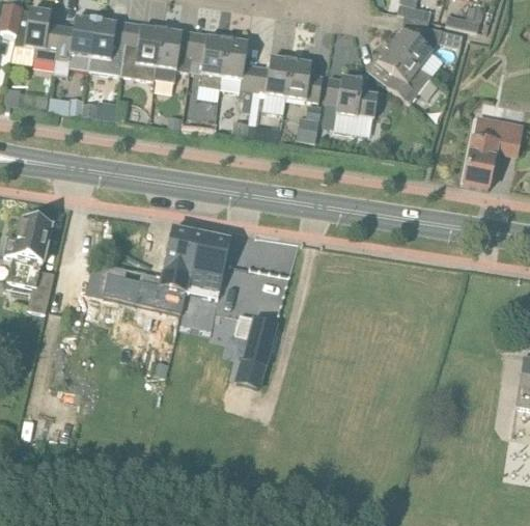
[(7,0),(5,6),(6,6),(0,31),(17,35),(19,26),(18,26),(21,10),(23,0),(7,0)]
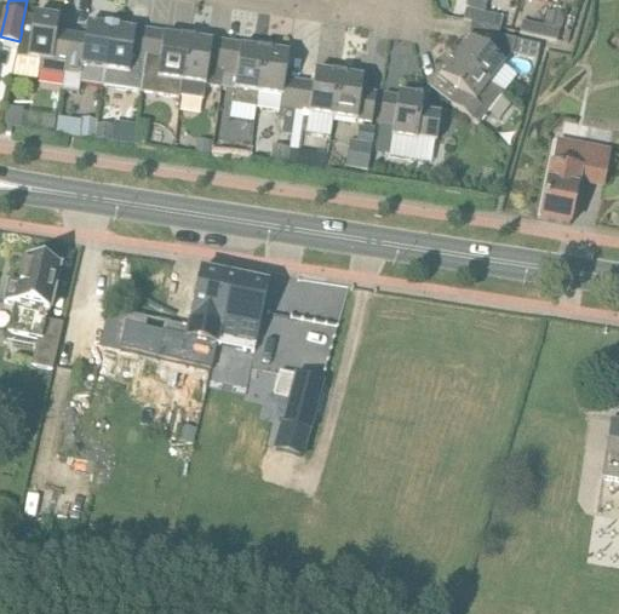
[(483,4),(471,0),(468,0),(465,5),(463,17),(482,22),(485,10),(486,4),(483,4)]
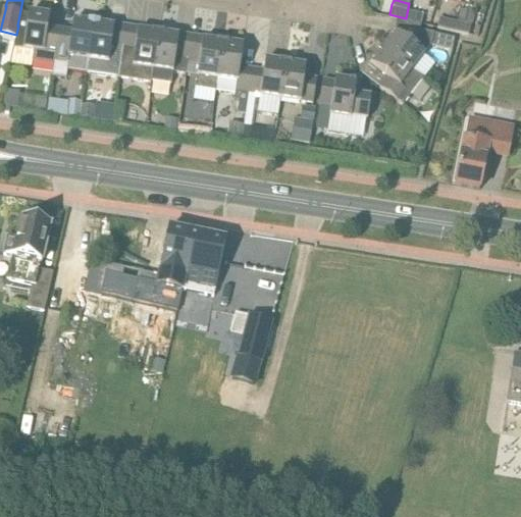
[(408,8),(406,18),(421,21),(423,10),(408,8)]
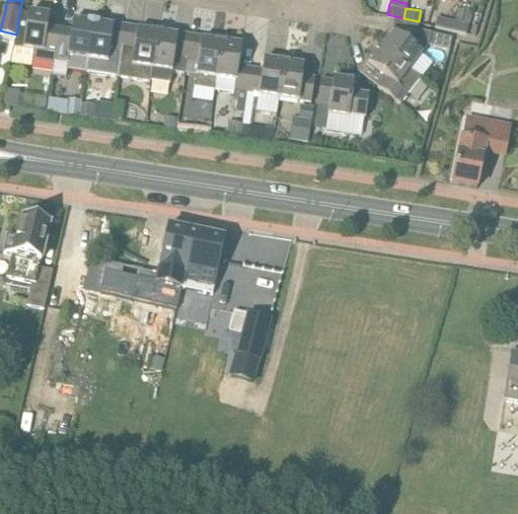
[(31,64),(32,58),(54,61),(58,37),(46,34),(50,13),(28,10),(28,11),(20,10),(17,25),(18,25),(16,34),(13,45),(10,61),(31,64)]
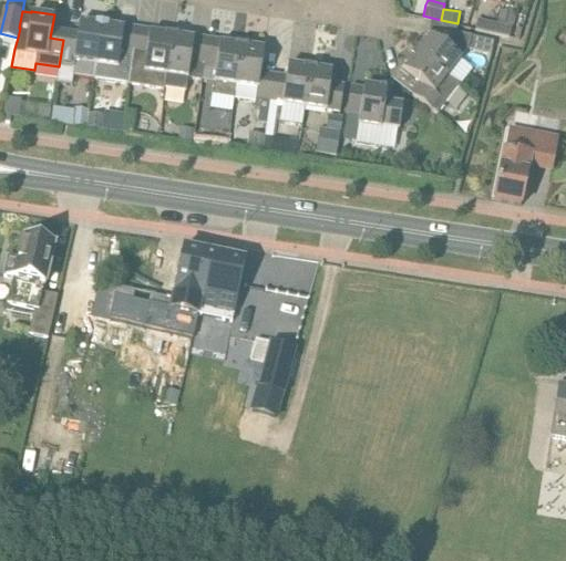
[(493,30),(495,20),(477,16),(475,27),(493,30)]
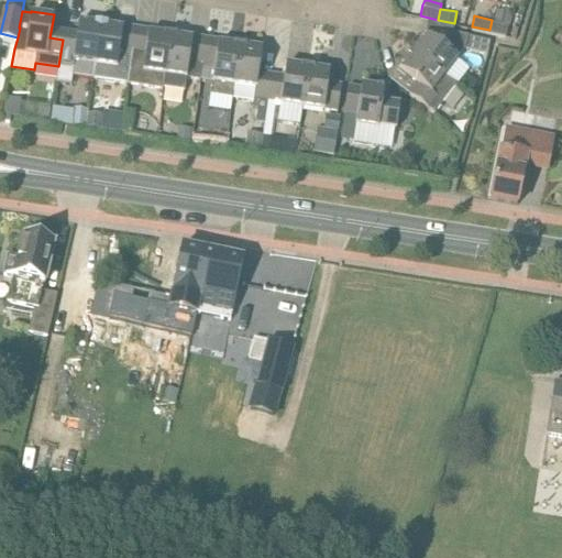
[(94,75),(101,22),(79,19),(76,42),(63,40),(58,66),(73,68),(72,72),(94,75)]
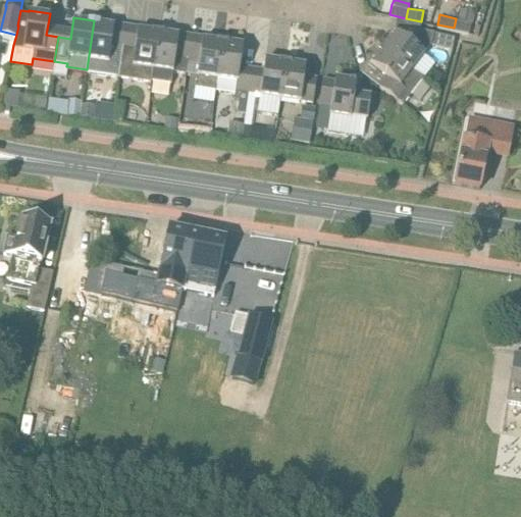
[(456,18),(454,28),(469,32),(471,21),(456,18)]
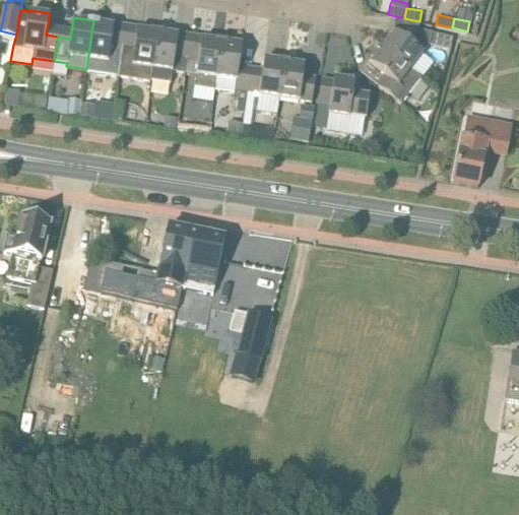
[(86,69),(119,74),(122,47),(126,22),(113,20),(113,23),(93,20),(86,69)]
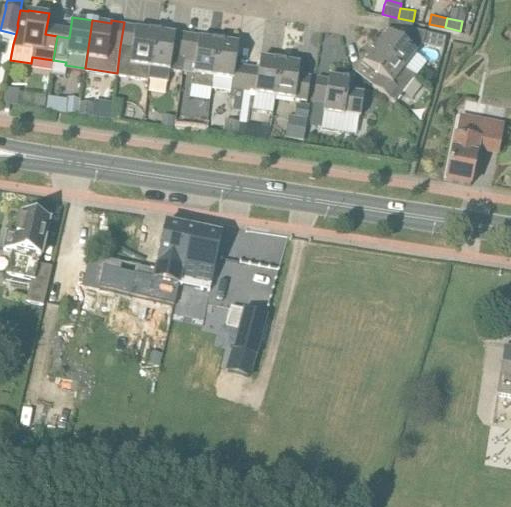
[(120,46),(117,73),(148,77),(148,76),(150,65),(155,29),(137,26),(137,24),(124,22),(120,46)]
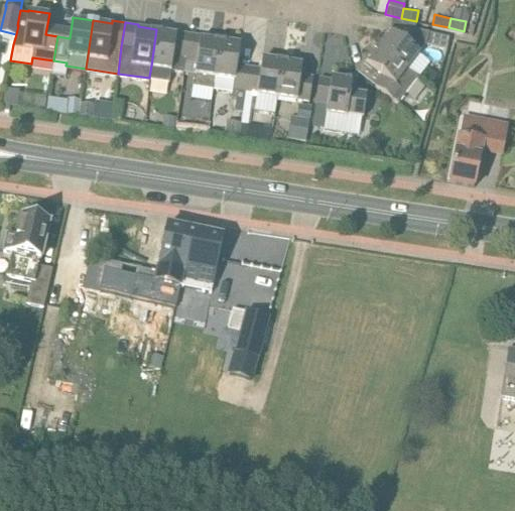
[(426,29),(415,27),(405,40),(390,28),(378,44),(407,67),(426,42),(447,47),(449,34),(426,29)]
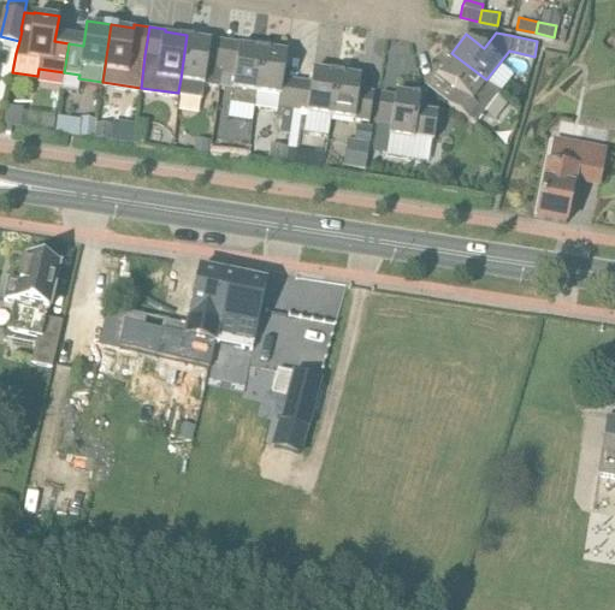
[(181,78),(178,92),(202,95),(205,81),(219,83),(222,67),(225,39),(210,36),(210,39),(187,35),(181,78)]
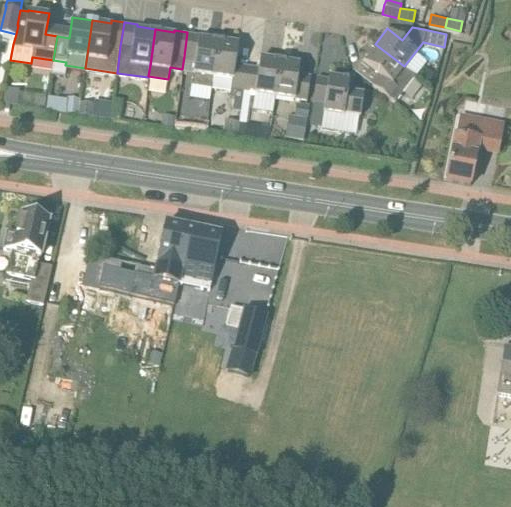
[(184,56),(195,57),(193,71),(192,83),(212,86),(213,74),(219,39),(200,36),(201,34),(187,32),(184,56)]
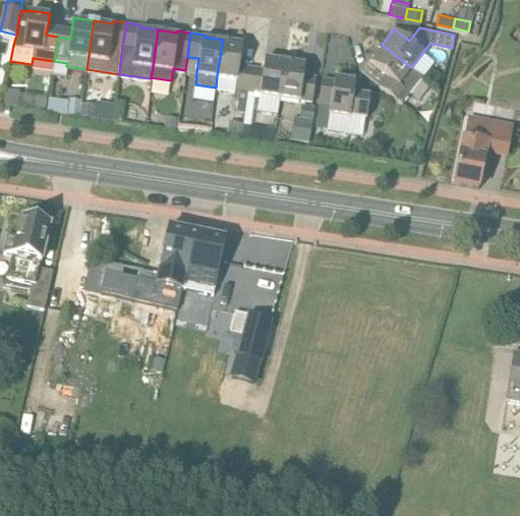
[(245,111),(247,98),(248,90),(251,65),(240,64),(243,43),(223,40),(217,75),(216,88),(234,91),(234,96),(239,97),(237,110),(245,111)]
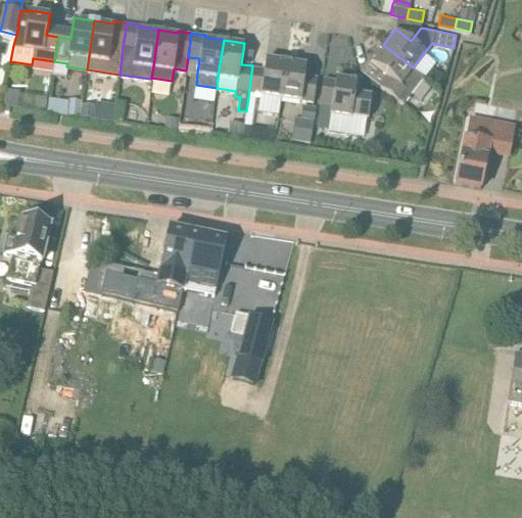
[(424,77),(413,67),(383,45),(371,61),(388,75),(381,85),(404,102),(424,77)]
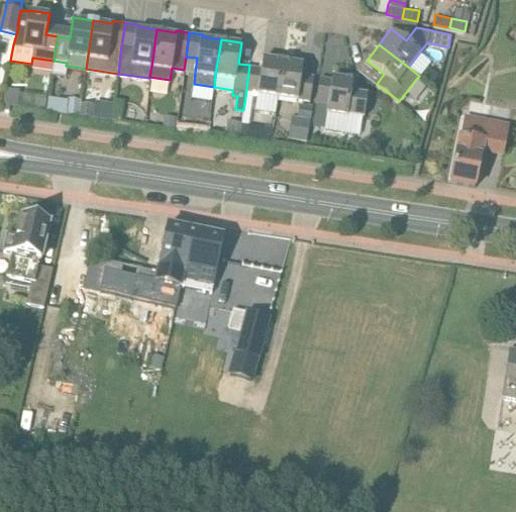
[(246,89),(258,91),(258,92),(278,95),(283,60),(264,57),(262,67),(249,65),(246,89)]
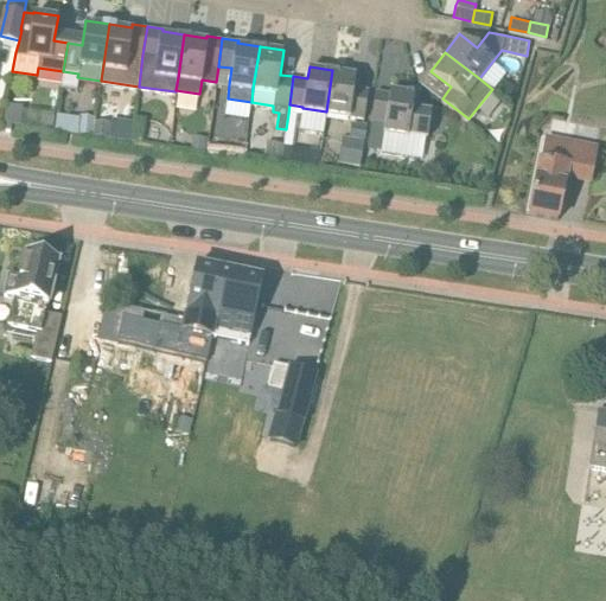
[(332,70),(326,112),(350,115),(350,114),(364,116),(369,88),(355,85),(356,74),(332,70)]
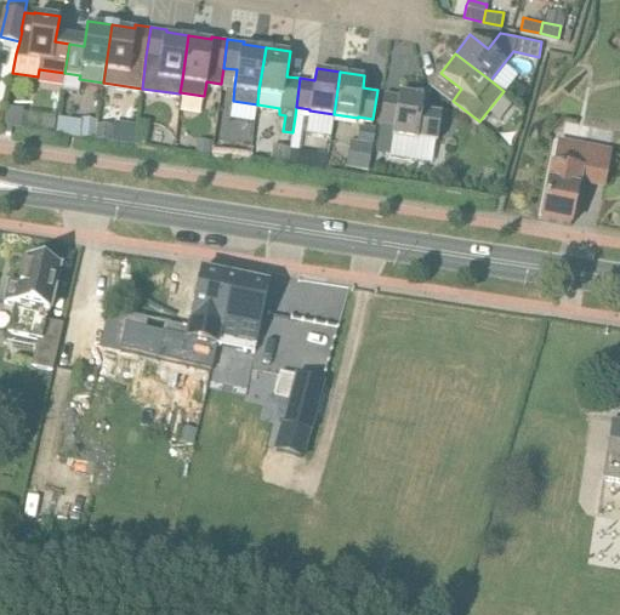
[(399,94),(385,91),(380,120),(394,123),(393,134),(417,137),(417,136),(437,138),(442,112),(422,109),(425,95),(399,91),(399,94)]
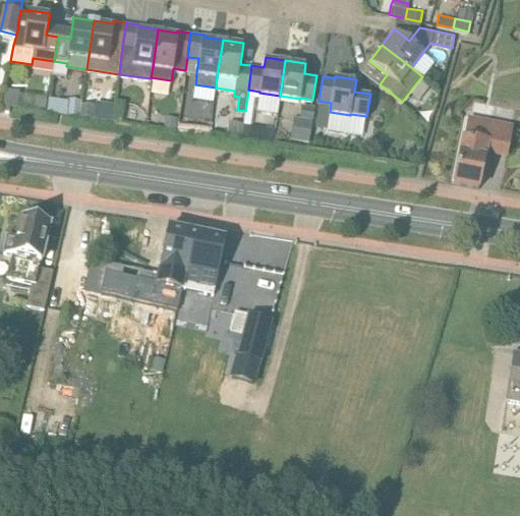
[(5,88),(3,101),(19,104),(21,90),(5,88)]
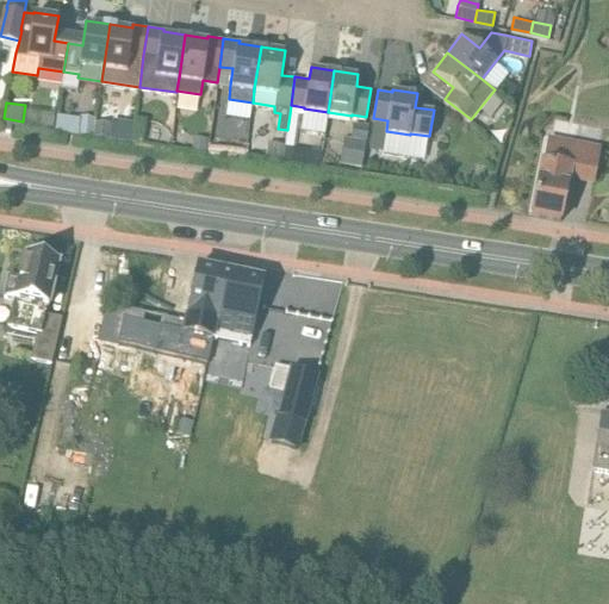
[(93,132),(95,118),(97,114),(81,112),(80,116),(57,112),(55,128),(79,131),(93,132)]
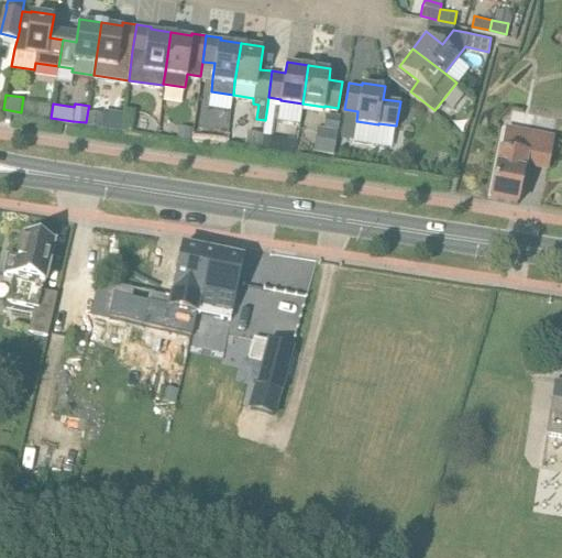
[(88,109),(86,122),(102,126),(105,111),(88,109)]
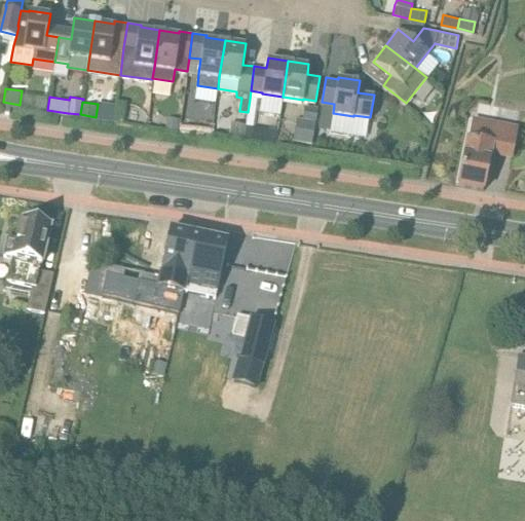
[(316,119),(297,115),(293,138),(312,141),(316,119)]
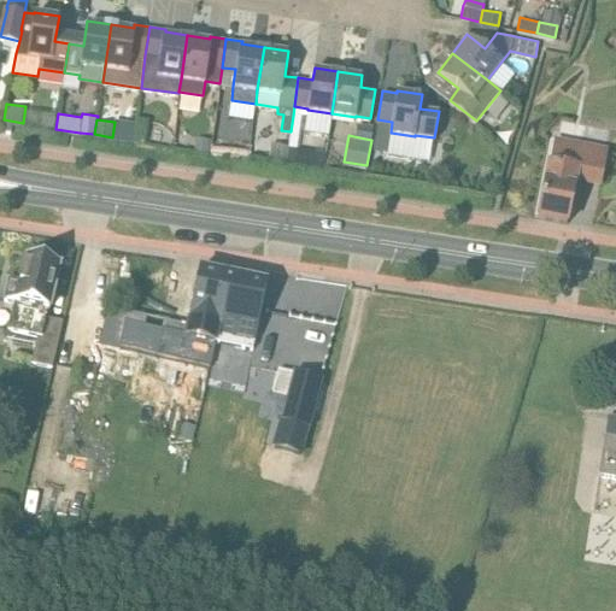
[(549,160),(538,216),(567,221),(576,177),(599,182),(606,147),(556,137),(551,162),(549,160)]
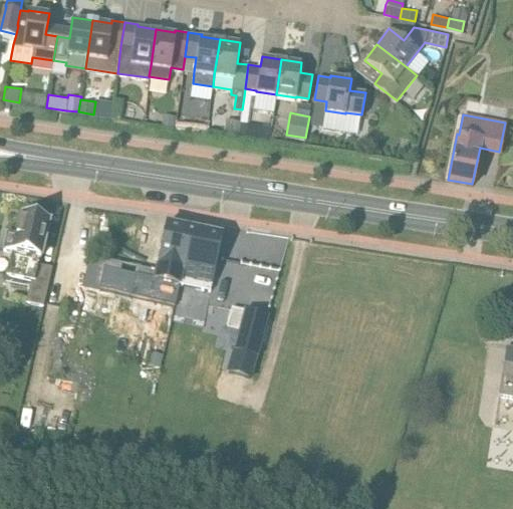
[(243,135),(245,121),(226,117),(224,130),(243,135)]
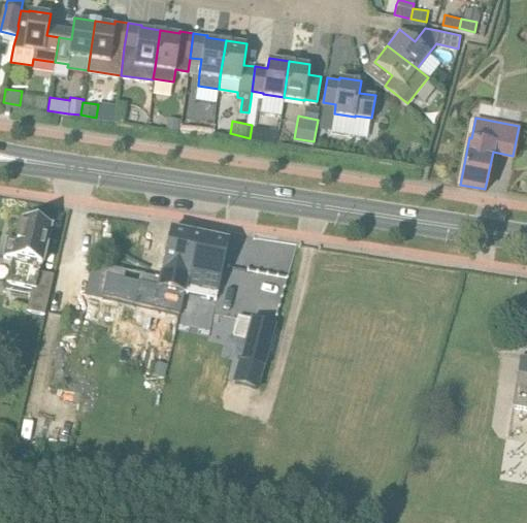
[(252,125),(250,138),(277,141),(278,128),(252,125)]
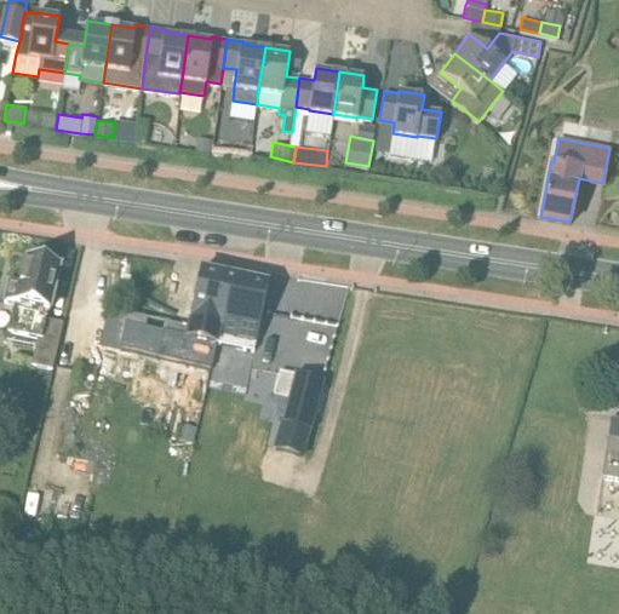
[(63,320),(47,316),(49,310),(50,310),(59,264),(56,264),(57,263),(53,258),(47,257),(43,259),(43,260),(27,257),(21,282),(10,280),(5,299),(15,302),(9,328),(38,336),(32,362),(52,367),(63,320)]
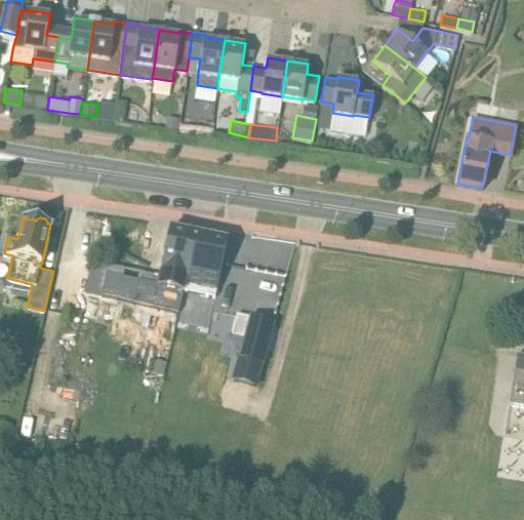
[(188,231),(170,228),(159,282),(144,279),(139,302),(178,311),(184,289),(192,250),(185,249),(188,231)]
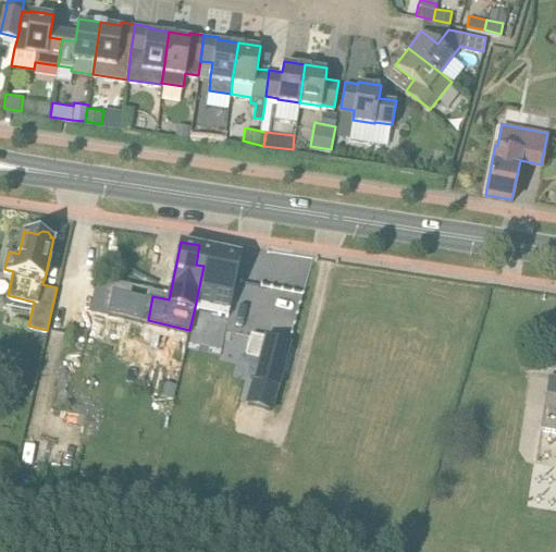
[(241,254),(199,245),(196,265),(204,266),(195,307),(201,308),(202,298),(230,305),(241,254)]
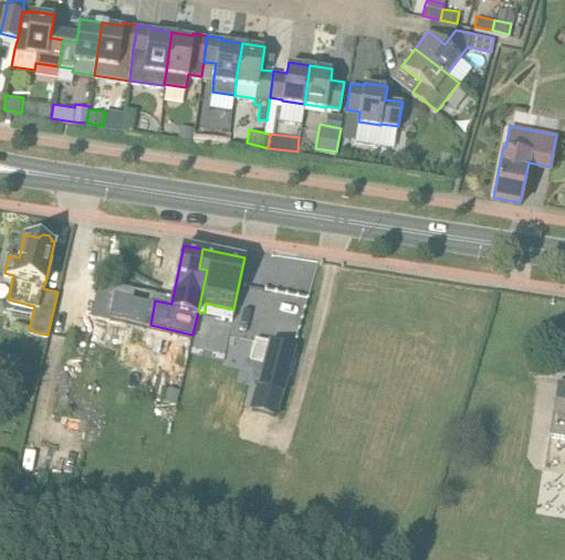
[(259,381),(281,388),(284,389),(295,347),(270,340),(270,342),(247,337),(243,352),(265,357),(259,381)]
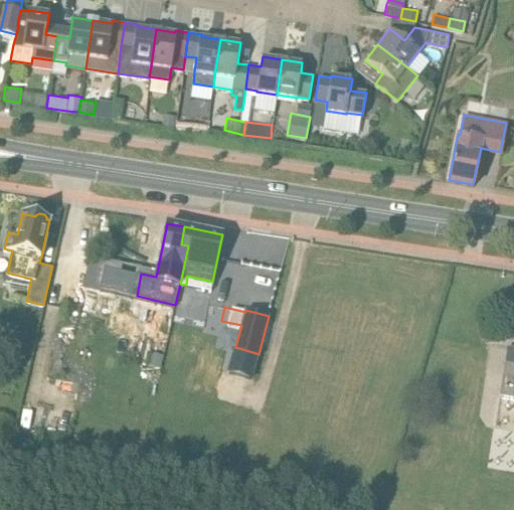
[(513,346),(511,345),(507,345),(499,395),(513,397),(513,346)]
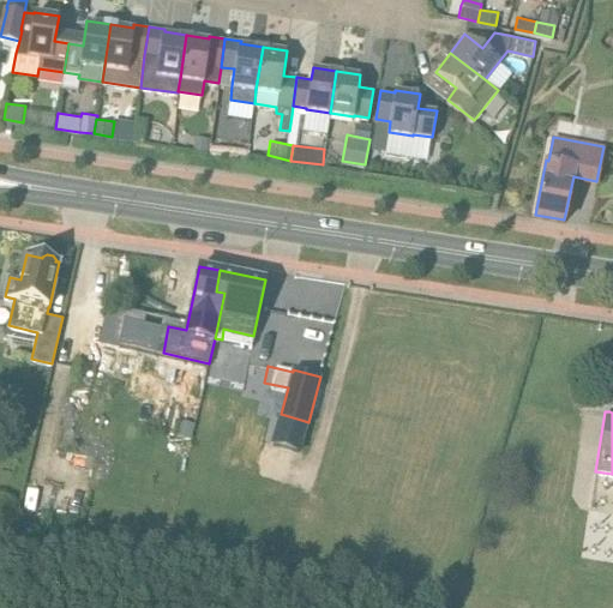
[(308,422),(278,415),(271,440),(301,450),(308,422)]
